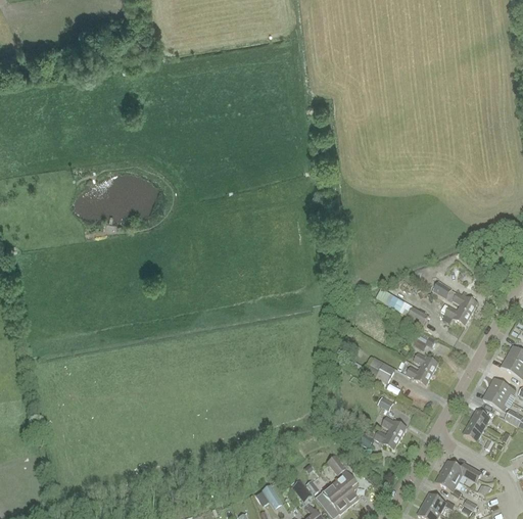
[(465,296),(438,280),(433,290),(452,300),(453,299),(461,303),(459,307),(471,314),(477,302),(465,295),(465,296)]
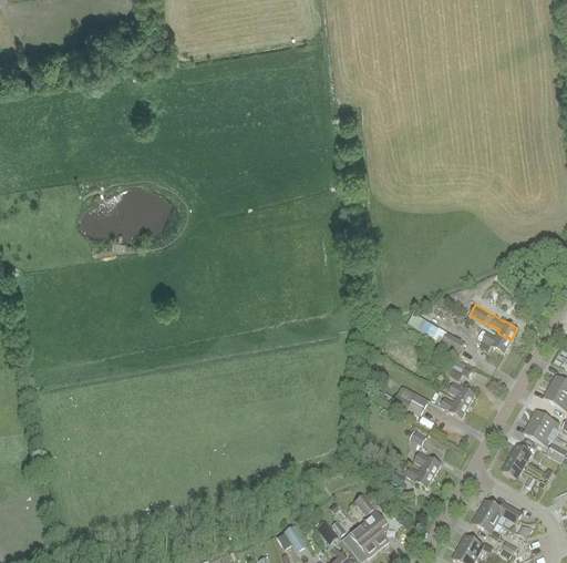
[(453,327),(451,333),(462,337),(464,331),(453,327)]
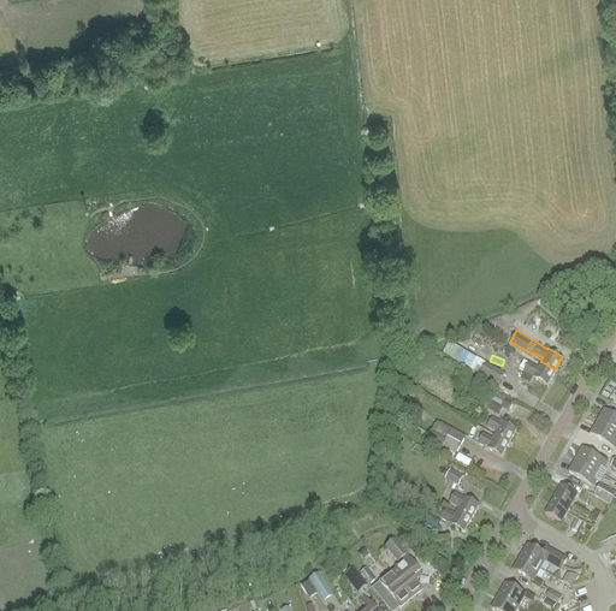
[(548,383),(555,369),(540,361),(539,365),(529,359),(523,368),(533,374),(548,383)]
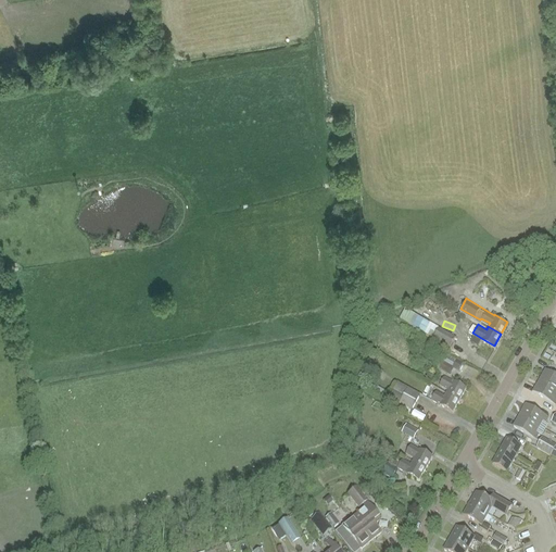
[(450,345),(455,335),(439,326),(433,335),(450,345)]
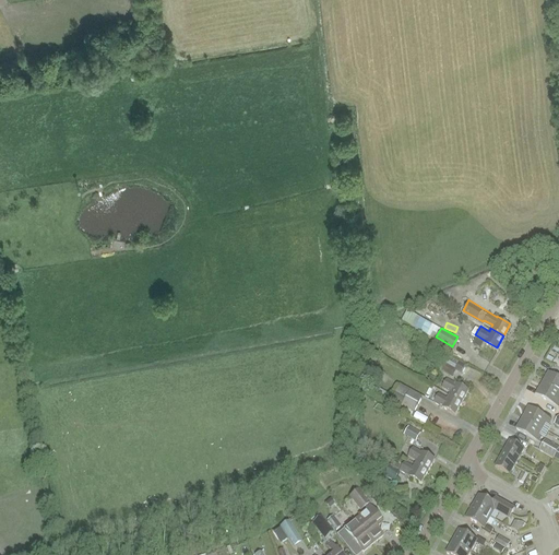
[(452,374),(456,367),(461,369),(465,363),(448,353),(444,361),(440,366),(452,374)]
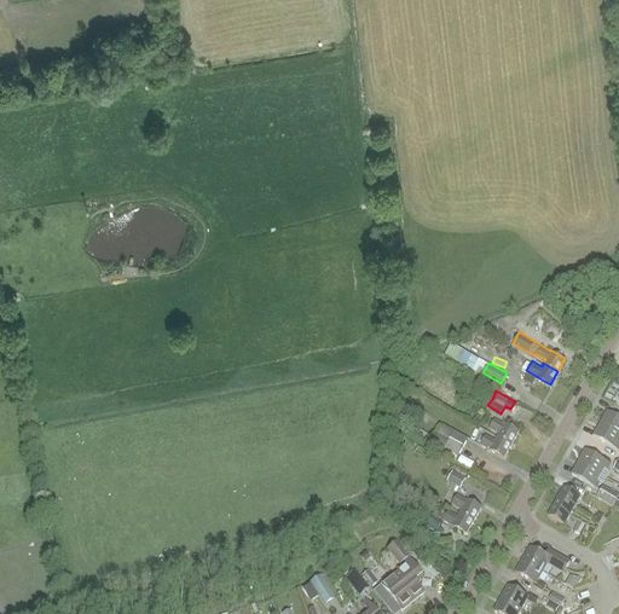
[(412,401),(408,410),(421,417),(426,409),(412,401)]
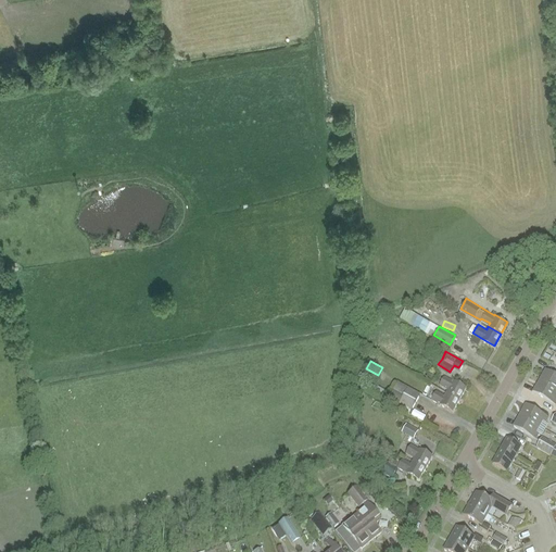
[(539,378),(555,387),(555,372),(545,366),(539,378)]
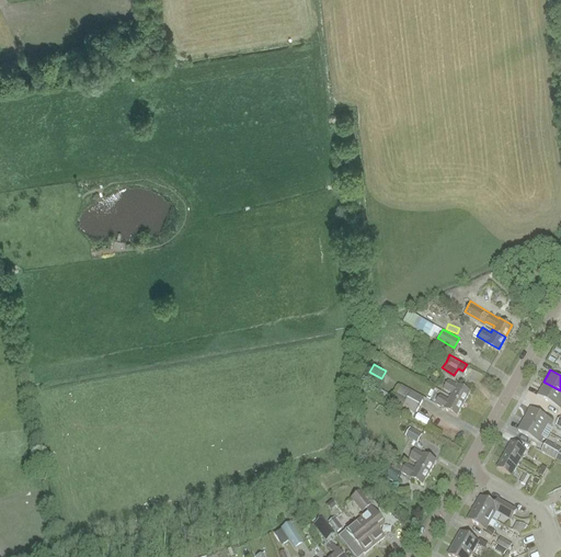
[(450,394),(464,401),(470,389),(457,382),(457,383),(448,377),(444,386),(453,390),(450,394)]
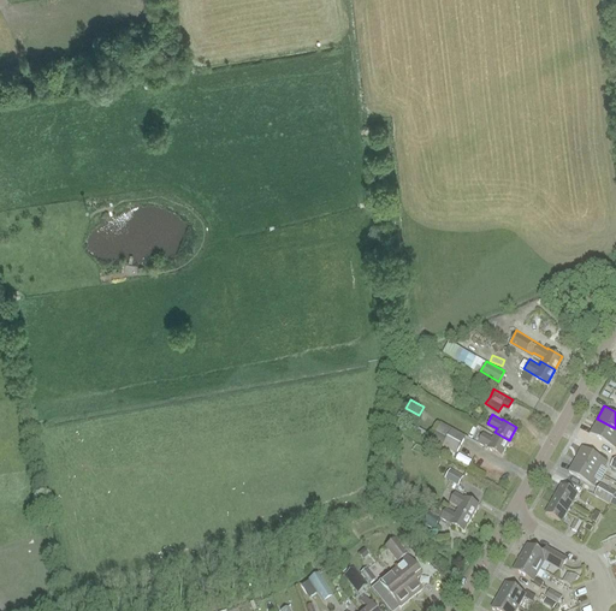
[(615,437),(615,434),(615,428),(597,419),(591,431),(615,445),(615,443),(615,437)]
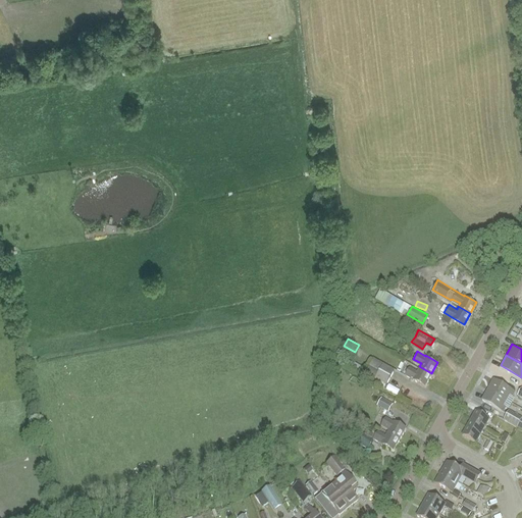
[(395,367),(383,361),(373,356),(365,371),(375,376),(373,379),(384,385),(386,382),(395,367)]
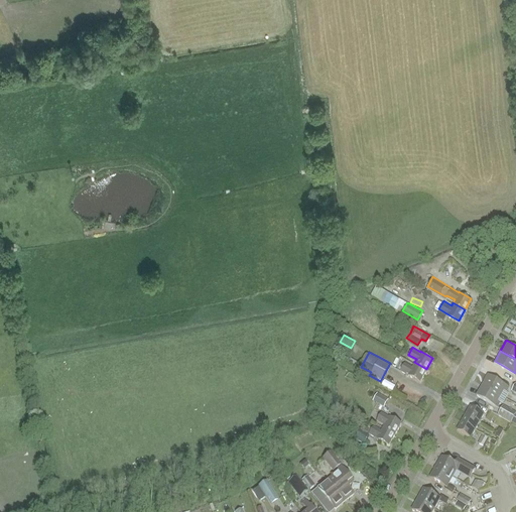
[(426,369),(414,362),(412,365),(404,360),(400,368),(408,373),(420,380),(426,369)]
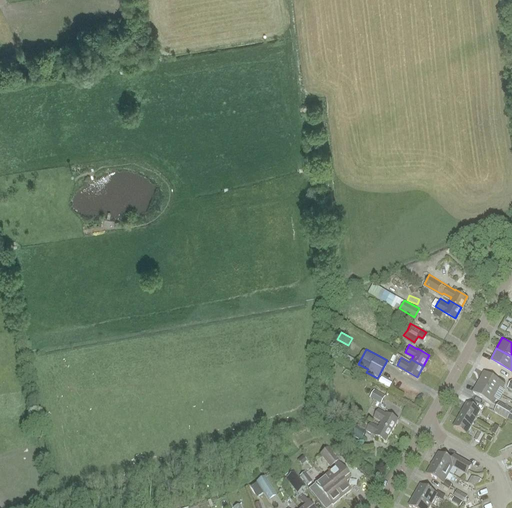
[(478,379),(496,389),(499,384),(502,386),(505,381),(484,369),(478,379)]
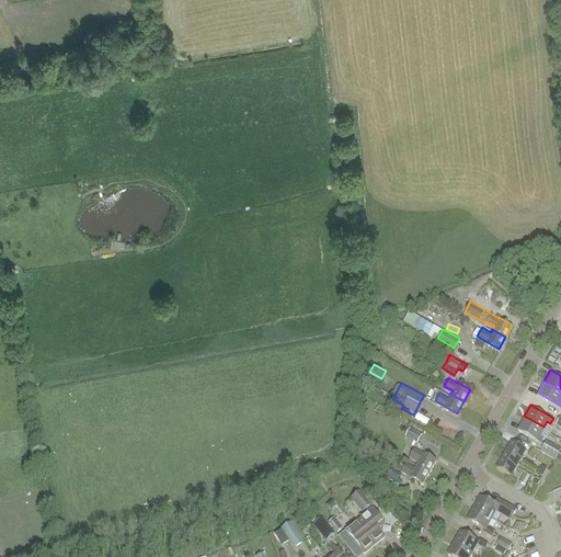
[(414,416),(426,421),(430,416),(418,409),(414,416)]
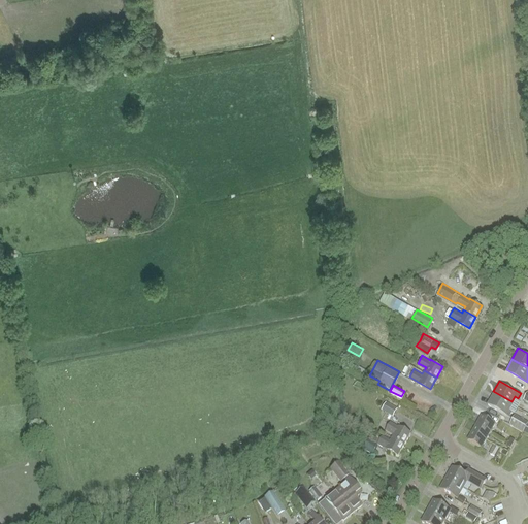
[(508,407),(512,401),(493,391),(487,401),(508,414),(512,408),(508,407)]
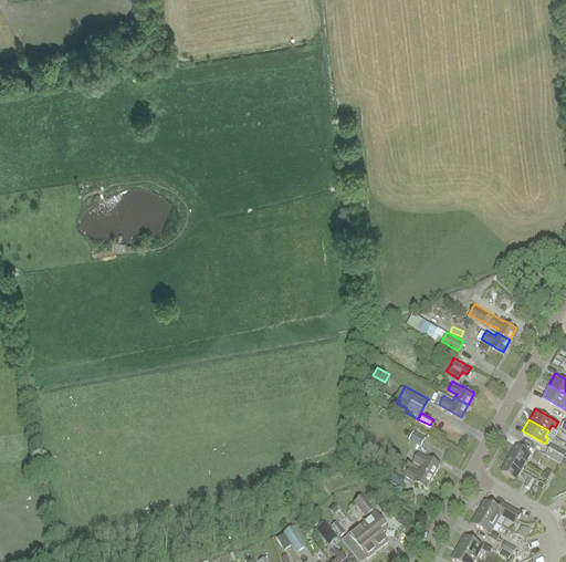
[(421,444),(427,436),(413,428),(409,437),(421,444)]
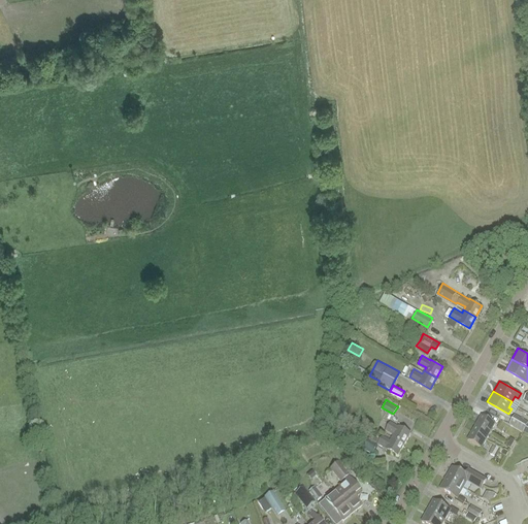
[(509,421),(523,429),(527,431),(527,419),(515,412),(509,421)]
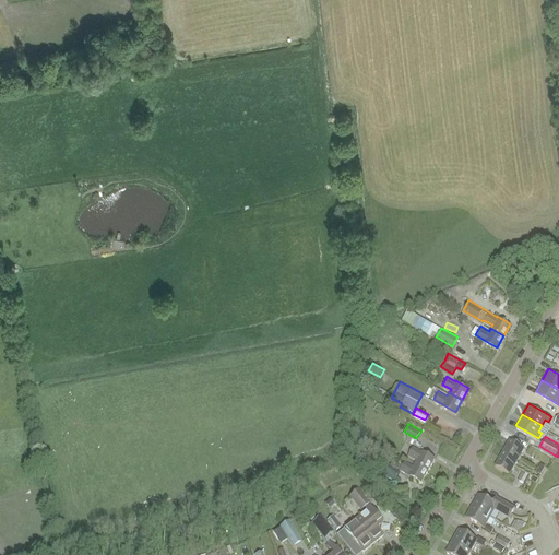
[(504,446),(520,453),(524,445),(510,437),(504,446)]
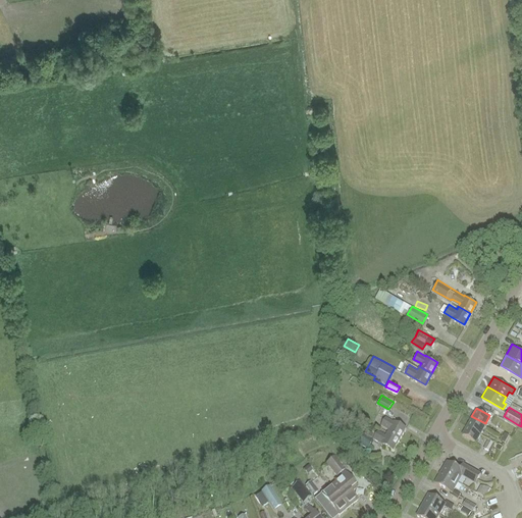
[(387,430),(400,437),(406,426),(394,419),(385,415),(381,423),(389,427),(387,430)]
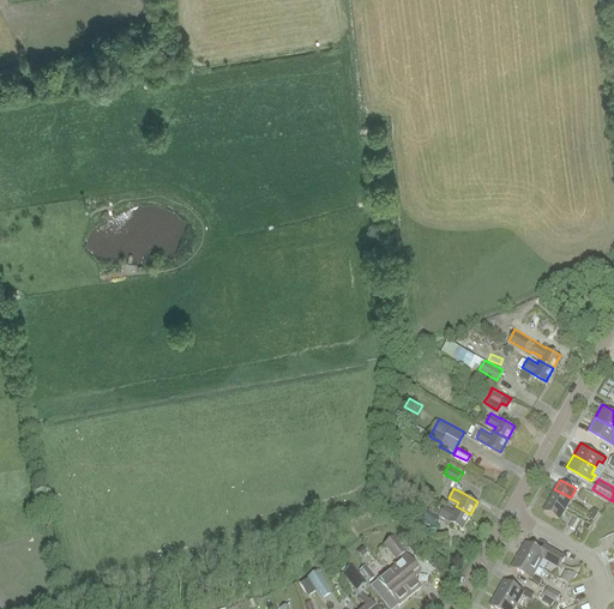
[(565,507),(571,498),(554,489),(549,499),(565,507)]
